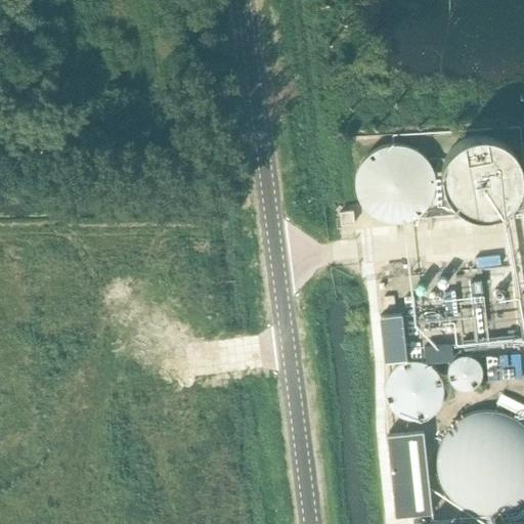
[(367,165),(369,219),(417,218),(416,177),(416,164),(367,165)]
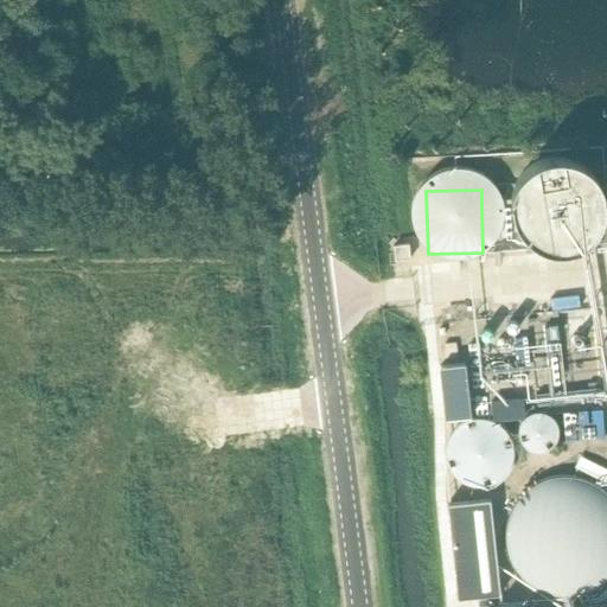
[(443,404),(446,419),(470,416),(465,363),(440,366),(443,404)]
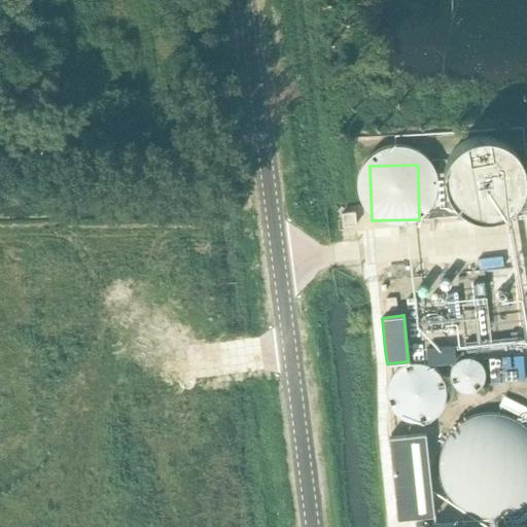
[(460,362),(459,348),(432,350),(432,363),(460,362)]
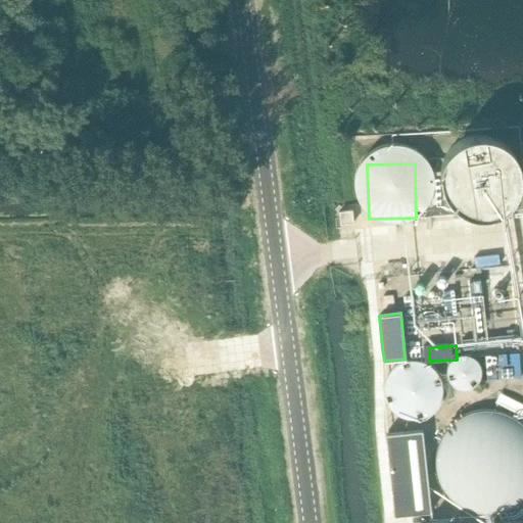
[(466,392),(489,378),(473,351),(449,366),(466,392)]
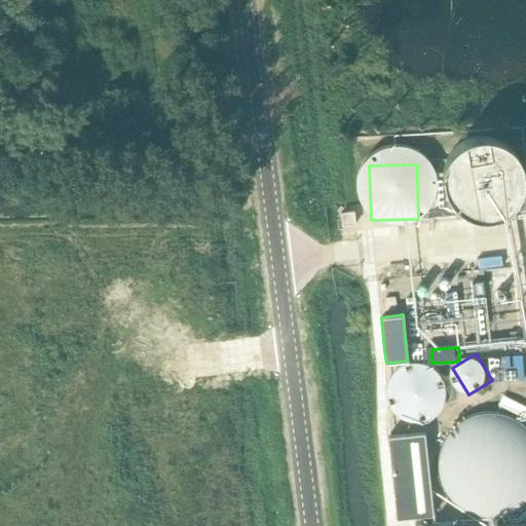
[(405,368),(389,409),(431,424),(451,373),(420,362),(416,372),(405,368)]
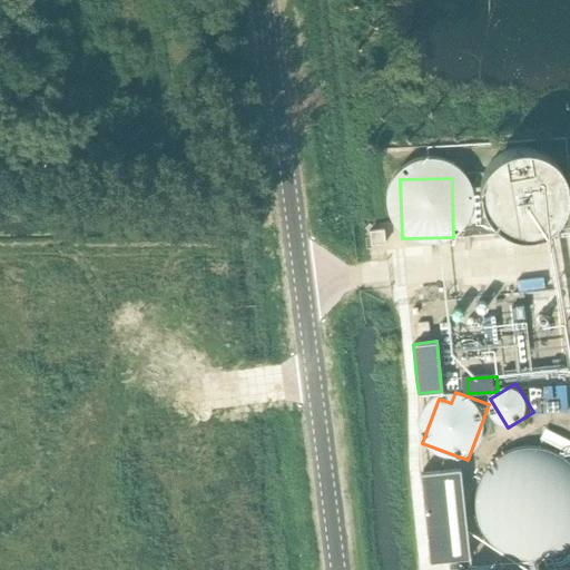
[(569,445),(479,459),(490,537),(505,534),(510,562),(569,553),(569,445)]
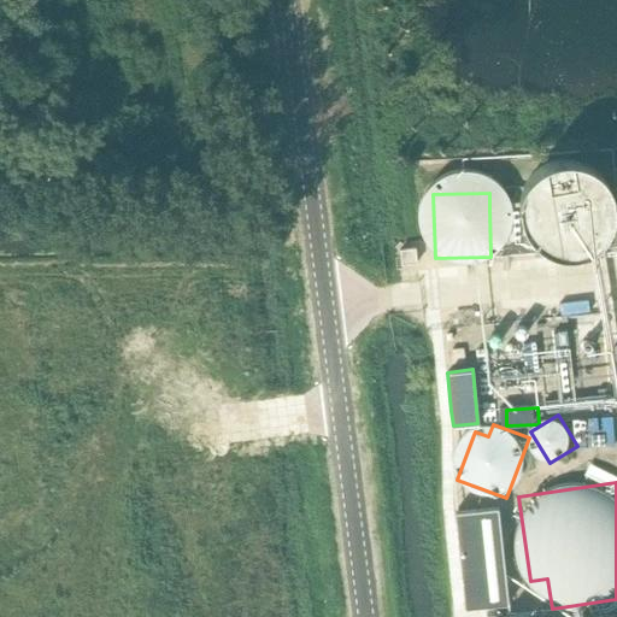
[(498,507),(454,512),(464,609),(507,604),(498,507)]
